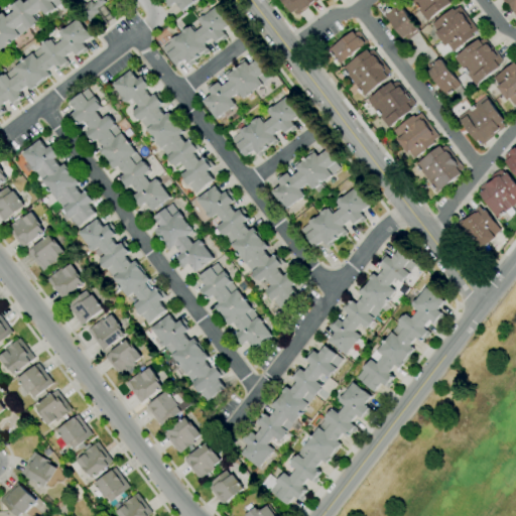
[(0,15),(3,13),(6,17),(14,11),(10,7),(18,0),(21,0),(24,3),(27,0),(63,0),(65,1),(55,8),(56,9),(50,14),(49,12),(45,16),(40,10),(34,15),(38,20),(35,22),(36,24),(30,28),(29,27),(11,41),(8,38),(6,40),(8,43),(0,49),(0,15)]
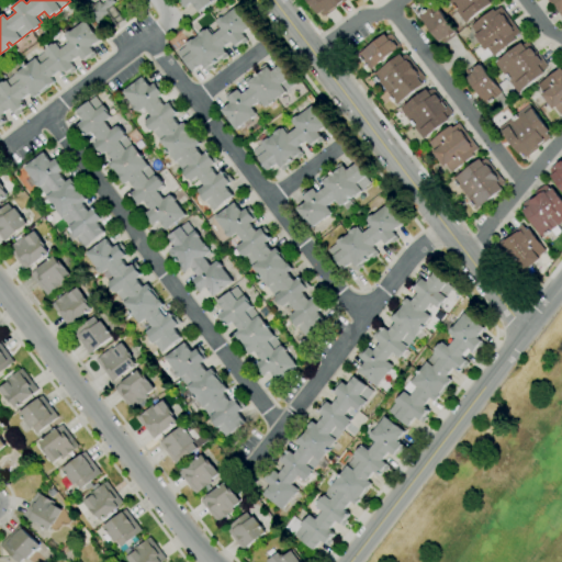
[(98,25),(85,9),(91,3),(93,6),(99,1),(101,4),(107,0),(114,0),(115,1),(105,10),(108,13),(102,18),(104,21),(98,25)]
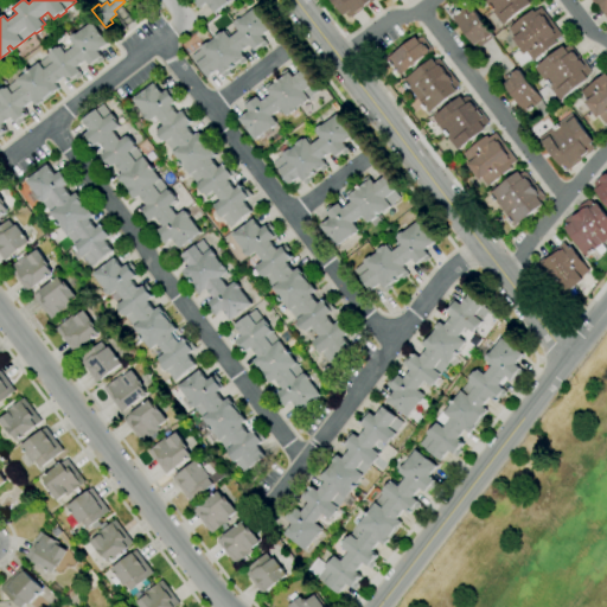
[(230,0),(213,13),(206,4),(198,8),(193,2),(195,1),(193,0),(230,0)]
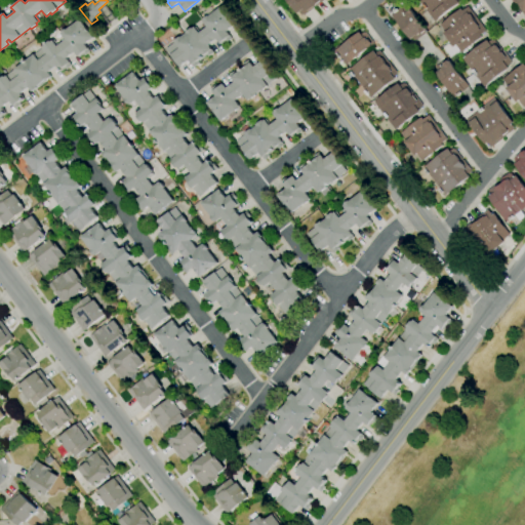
[(300,16),(297,13),(286,0),(325,0),(304,16),(303,15),(300,16)]
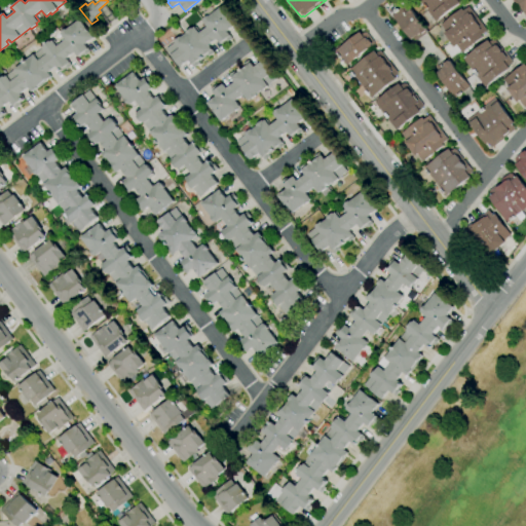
[(436,22),(418,0),(458,0),(460,3),(436,22)]
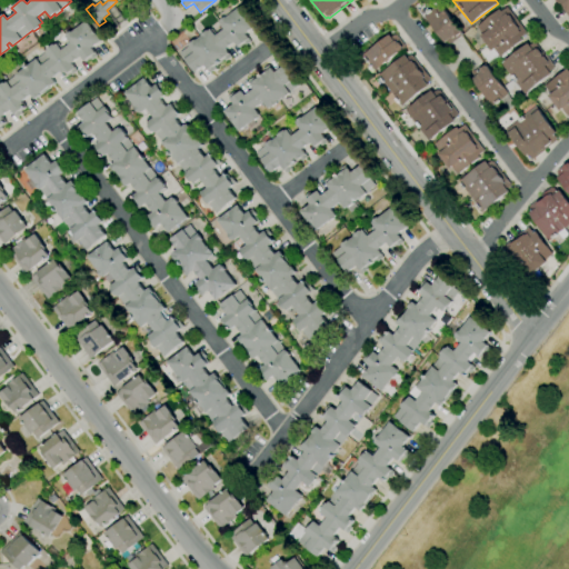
[(568,17),(568,18),(560,8),(561,7),(560,6),(559,7),(553,0),(568,0),(568,17)]
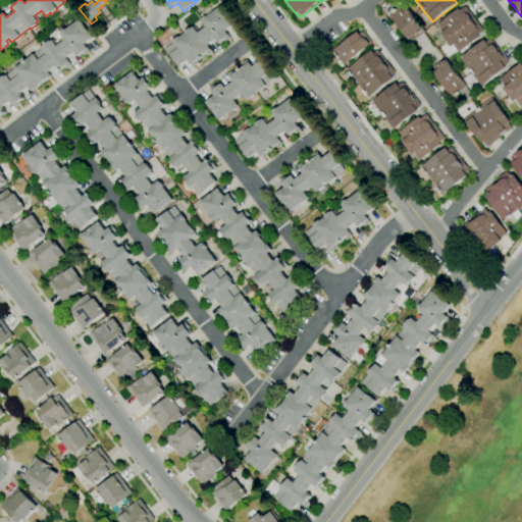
[(412,41),(410,38),(408,39),(389,14),(403,3),(424,32),(412,41)]
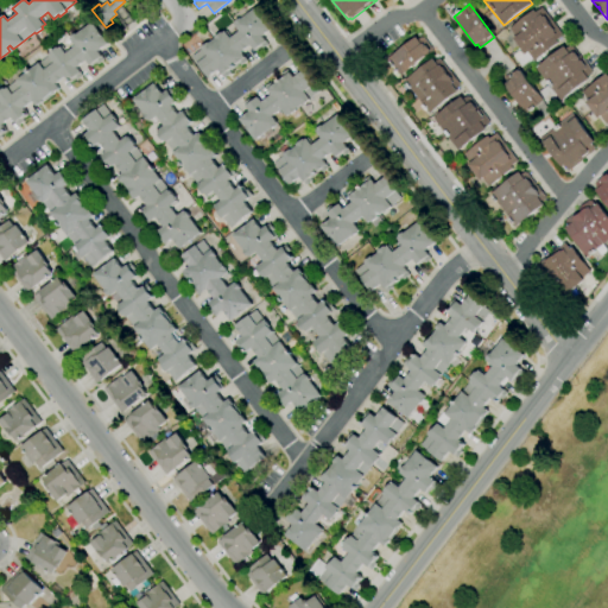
[(223,78),(217,71),(208,78),(191,57),(202,49),(201,48),(208,43),(209,44),(215,38),(214,37),(221,32),(222,33),(225,32),(229,38),(239,31),(234,24),(235,23),(234,21),(240,17),(241,19),(257,7),(272,29),(261,37),(267,45),(261,50),(260,48),(254,52),(249,46),(241,52),(247,61),(240,67),(239,64),(229,73),(230,74),(223,78)]
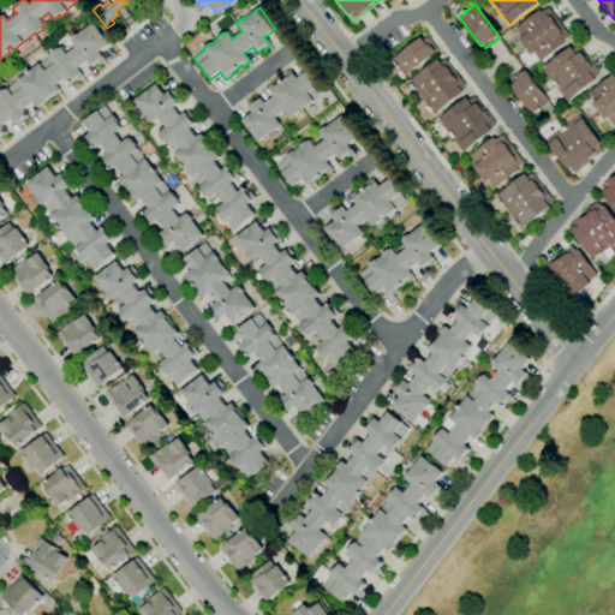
[(539,63),(532,54),(531,55),(519,40),(521,37),(515,29),(539,10),(542,13),(548,9),(569,35),(562,41),(565,43),(539,63)]
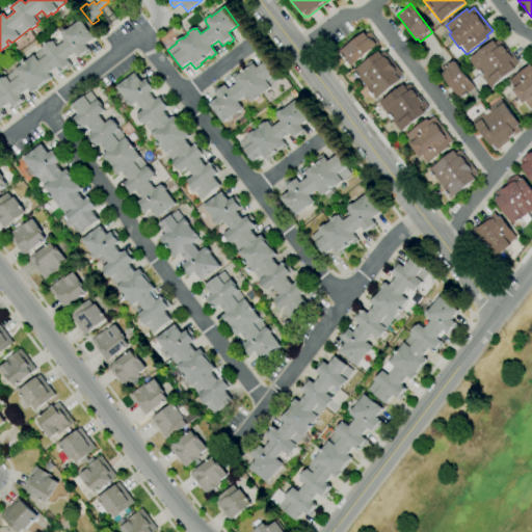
[(0,122),(0,79),(3,77),(4,78),(45,47),(44,46),(50,41),(51,43),(53,41),(57,47),(64,41),(60,34),(62,33),(61,32),(65,28),(67,30),(80,20),(95,38),(85,45),(90,52),(85,56),(83,54),(79,58),(75,53),(67,59),(72,67),(67,71),(65,70),(61,73),(56,67),(48,74),(51,78),(46,82),(45,81),(36,88),(37,89),(32,94),(28,88),(18,97),(23,103),(20,105),(21,106),(16,110),(9,103),(0,110),(0,112),(4,116),(1,118),(2,121),(0,122)]
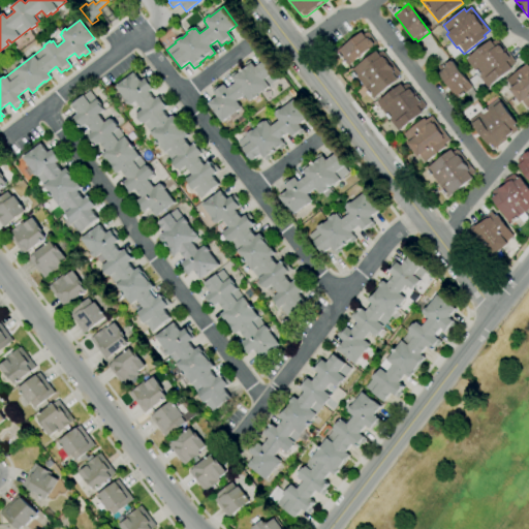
[(347,67),(336,52),(362,32),(364,34),(367,32),(368,33),(369,33),(376,43),(375,43),(376,45),(347,67)]
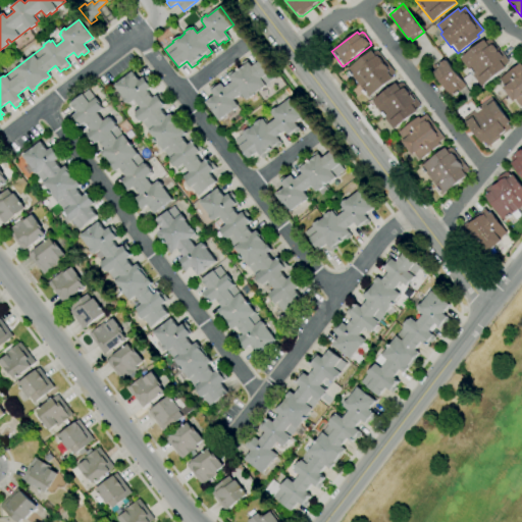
[(481,87),(460,59),(484,40),(485,42),(488,39),(489,41),(491,40),(508,61),(509,63),(505,66),(506,67),(481,87)]
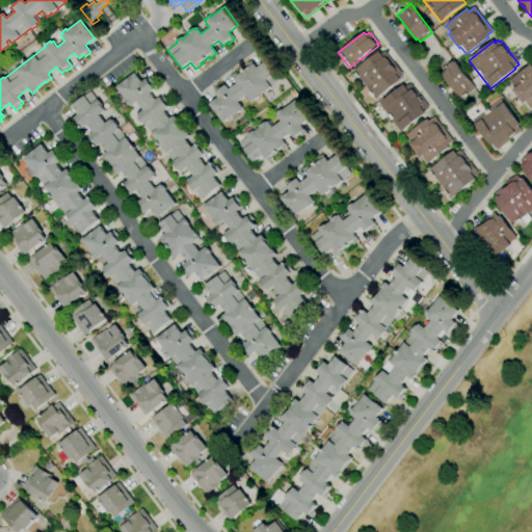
[(375,99),(353,71),(378,52),(379,54),(384,51),(393,62),(392,62),(394,64),(395,63),(402,73),(401,74),(402,75),(398,78),(400,80),(375,99)]
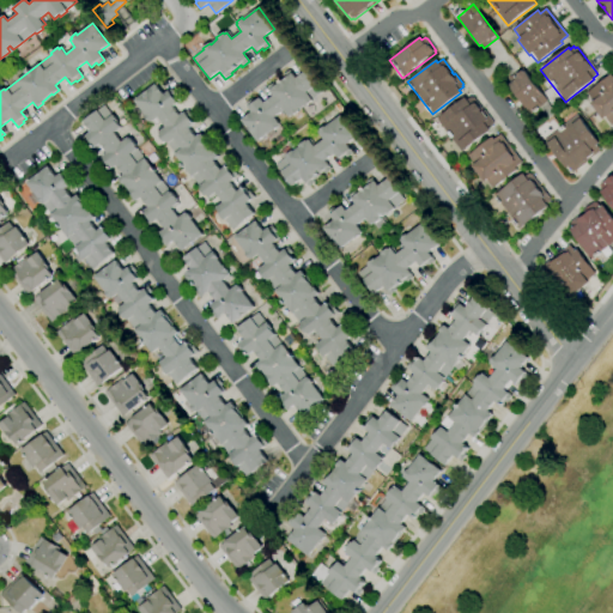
[(547,120),(539,108),(529,115),(508,86),(511,84),(508,80),(509,79),(509,78),(522,67),(547,101),(546,102),(556,114),(547,120)]
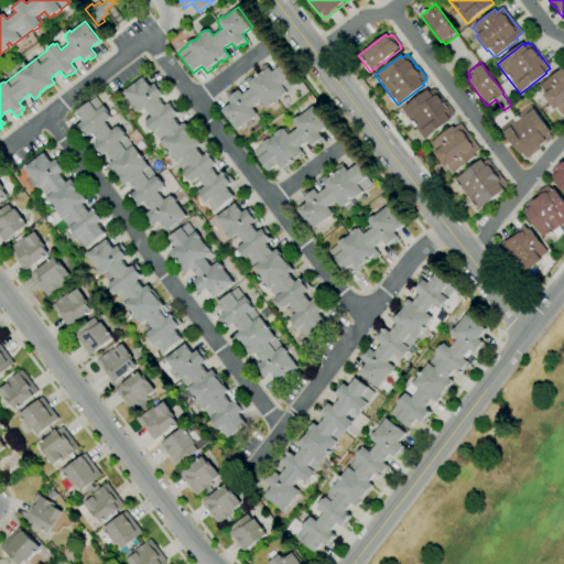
[(236,130),(221,110),(230,104),(227,99),(238,90),(242,95),(250,88),(247,84),(269,67),(272,72),(281,65),(296,85),(286,93),(288,94),(282,98),(281,96),(274,101),(275,102),(269,107),(268,107),(266,108),(260,101),(252,108),(257,115),(255,116),(256,118),(251,121),(250,119),(236,130)]
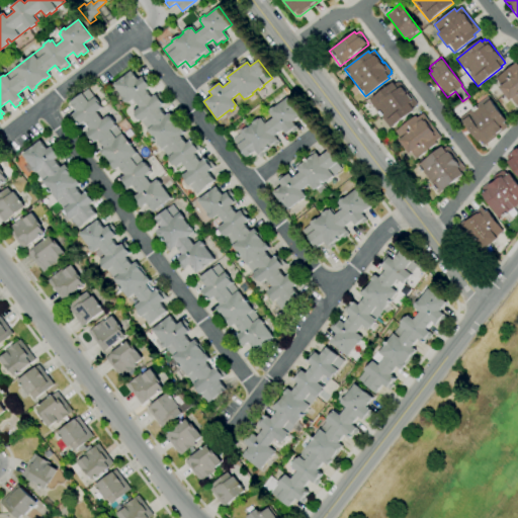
[(517,106),(517,107),(511,99),(509,101),(499,88),(501,86),(496,79),(517,63),(517,65),(517,106)]
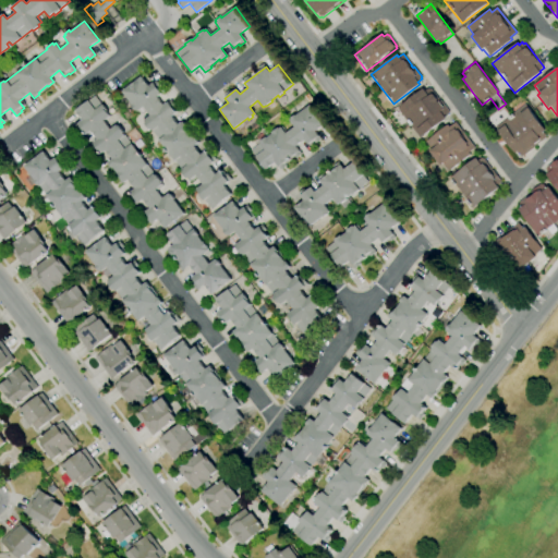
[(211,209),(196,190),(203,184),(196,176),(190,180),(187,178),(186,179),(181,172),(183,171),(150,129),(149,130),(144,124),(146,123),(144,121),(150,116),(144,107),(137,111),(136,110),(135,111),(131,106),(132,106),(122,92),(142,76),(148,86),(156,81),(159,86),(158,87),(162,93),(157,97),(164,106),(171,100),(174,106),(173,106),(178,111),(171,117),(178,125),(183,122),(199,143),(195,146),(201,155),(206,150),(210,156),(213,154),(217,160),(209,166),(215,174),(221,170),(226,176),(227,173),(231,179),(223,185),(231,195),(211,209)]
